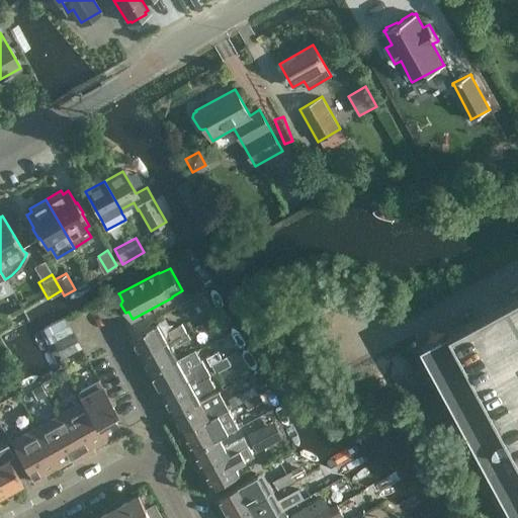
[(187,318),(209,306),(202,292),(180,305),(187,318)]
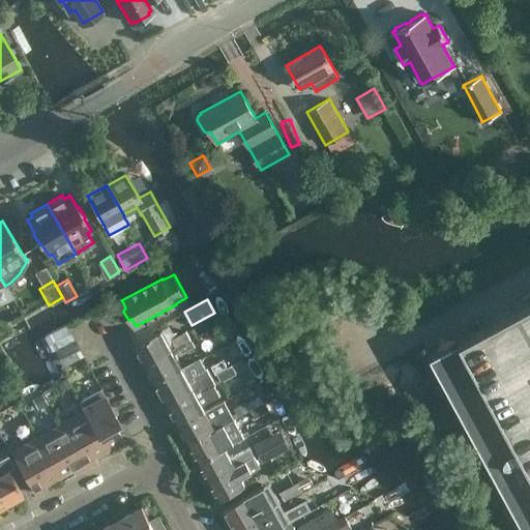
[(529,529),(529,299),(432,354),(527,529),(529,529)]
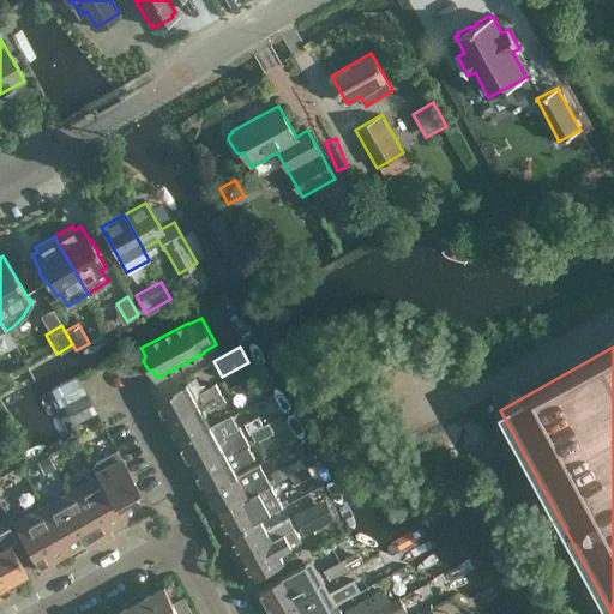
[(254,372),(238,381),(246,395),(263,386),(254,372)]
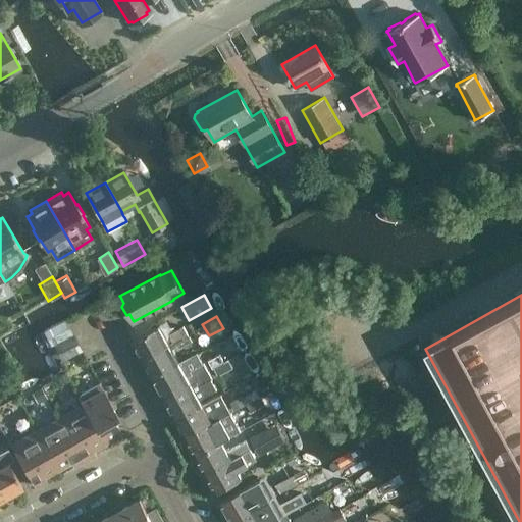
[(142,359),(170,344),(188,334),(184,326),(166,335),(161,325),(132,340),(142,359)]
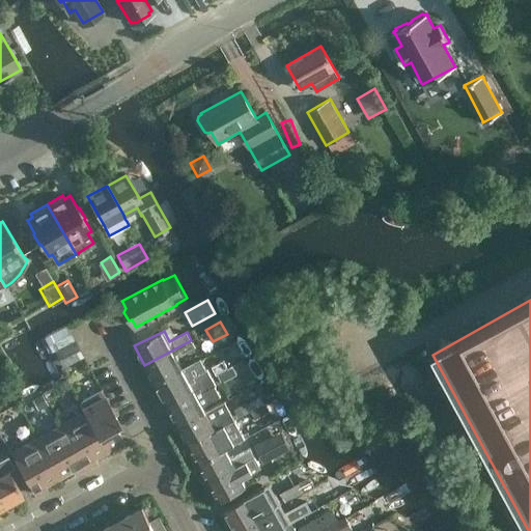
[(62,362),(80,353),(74,340),(56,350),(62,362)]
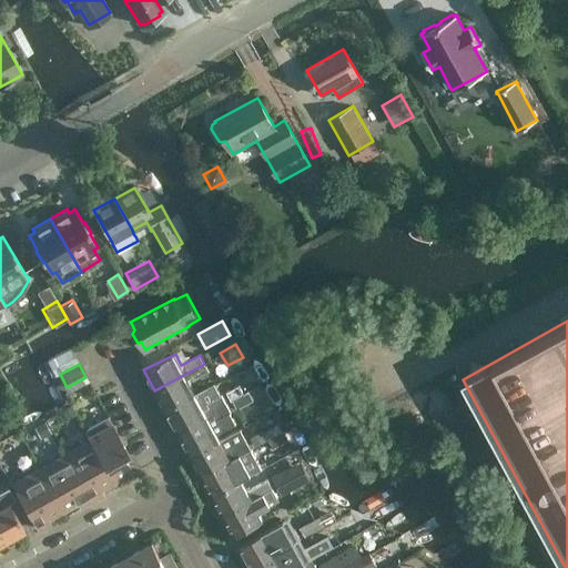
[(165,411),(196,393),(191,383),(210,373),(204,364),(185,374),(154,391),(165,411)]
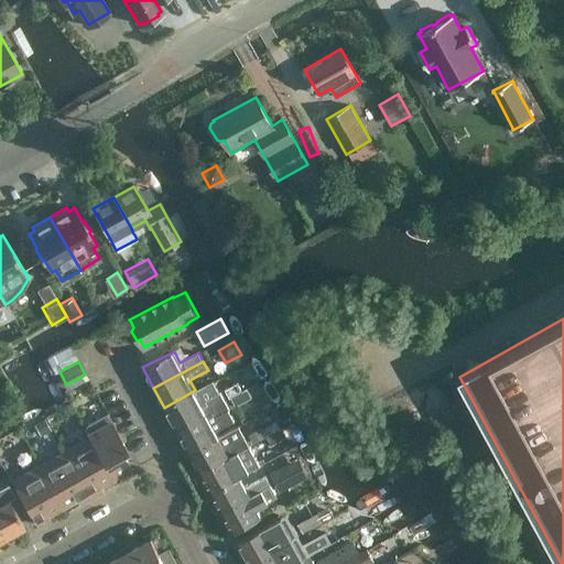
[(175,427),(206,411),(225,400),(220,392),(219,392),(213,380),(195,390),(164,408),(175,427)]
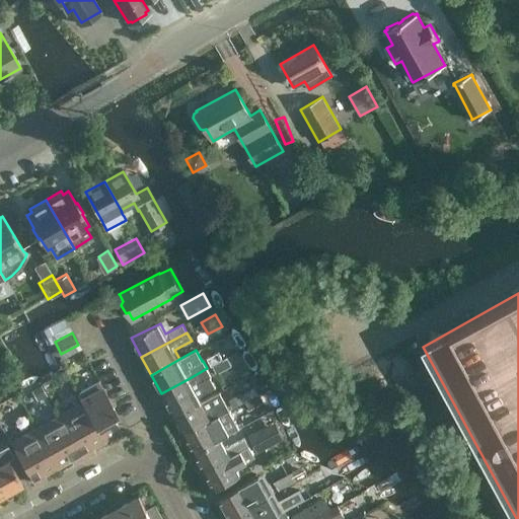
[(219,351),(207,357),(211,366),(223,359),(219,351)]
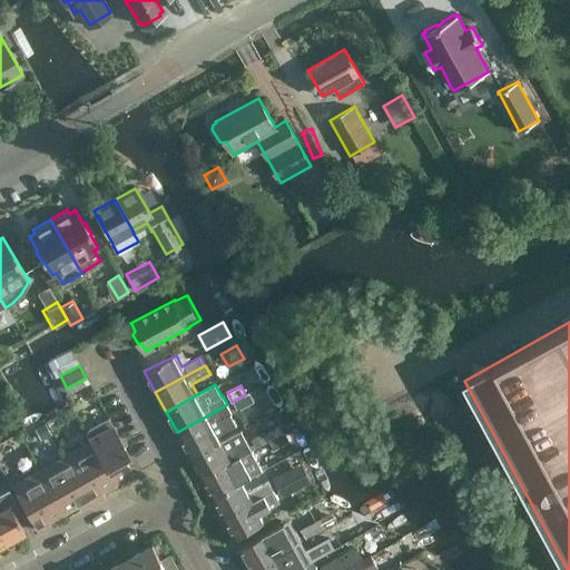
[(249,393),(233,402),(238,411),(254,402),(249,393)]
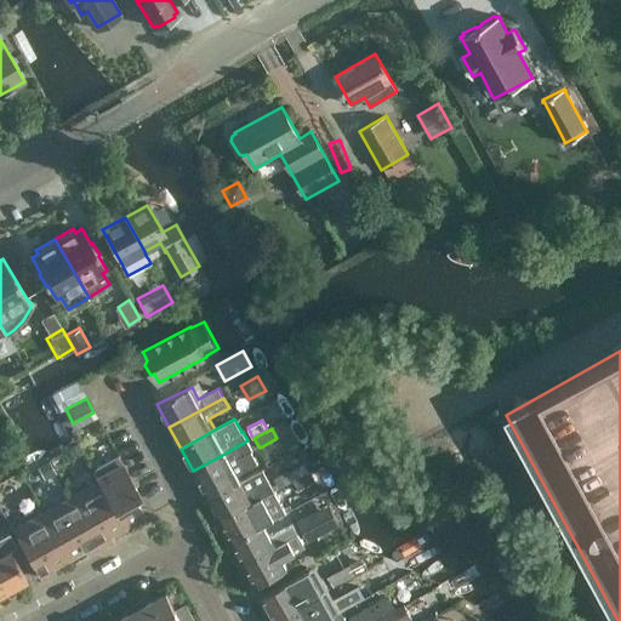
[(208,499),(241,479),(239,474),(258,463),(251,450),(252,450),(248,440),(227,453),(193,471),(208,499)]
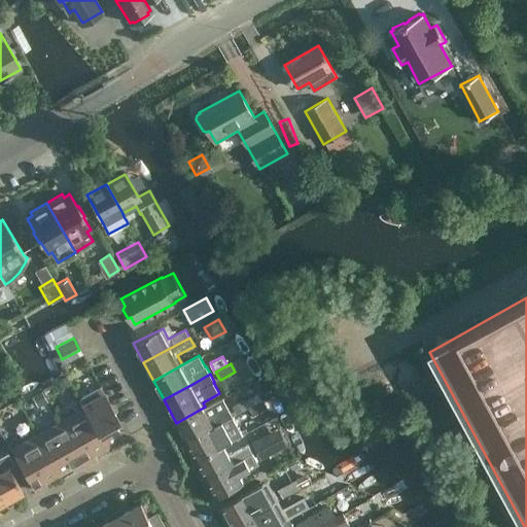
[(65,376),(57,380),(61,389),(70,384),(65,376)]
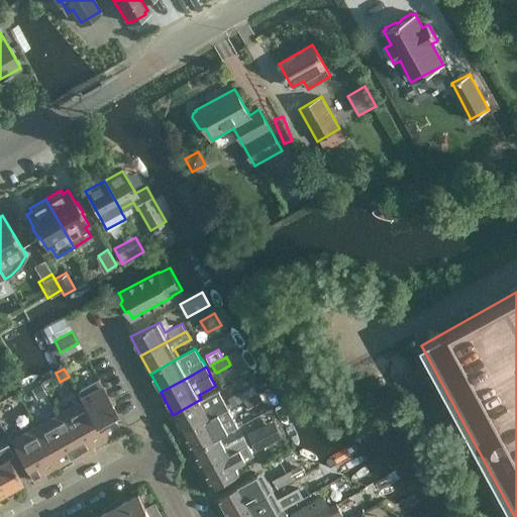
[(97,379),(77,390),(82,398),(81,398),(83,402),(103,436),(119,428),(110,413),(115,411),(102,387),(97,379)]
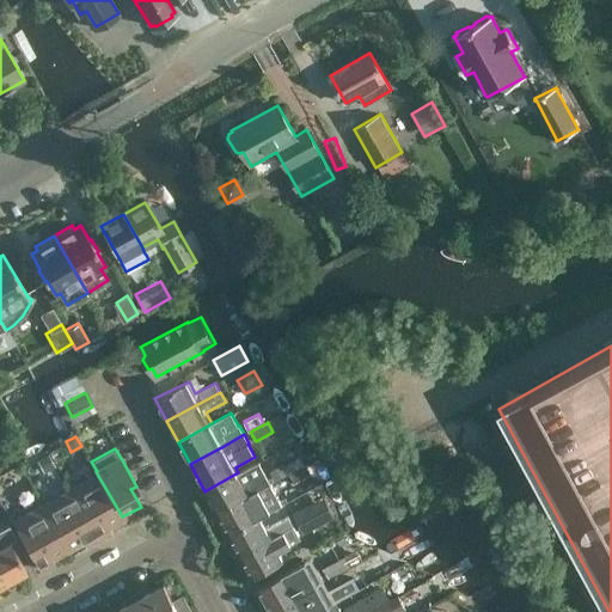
[(47,453),(36,460),(43,473),(55,466),(47,453)]
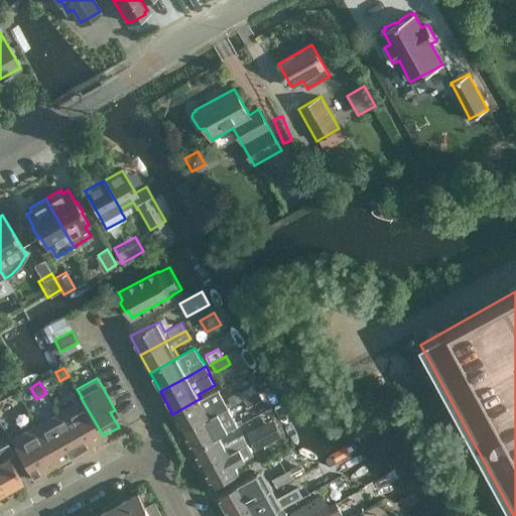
[(218,389),(201,398),(172,414),(181,430),(210,415),(227,405),(218,389)]
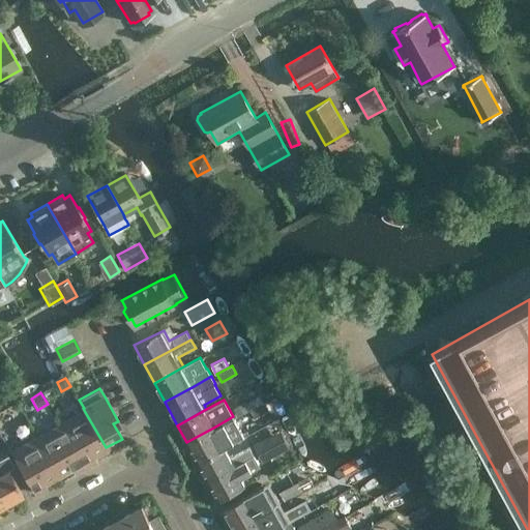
[(245,402),(234,408),(238,416),(249,410),(245,402)]
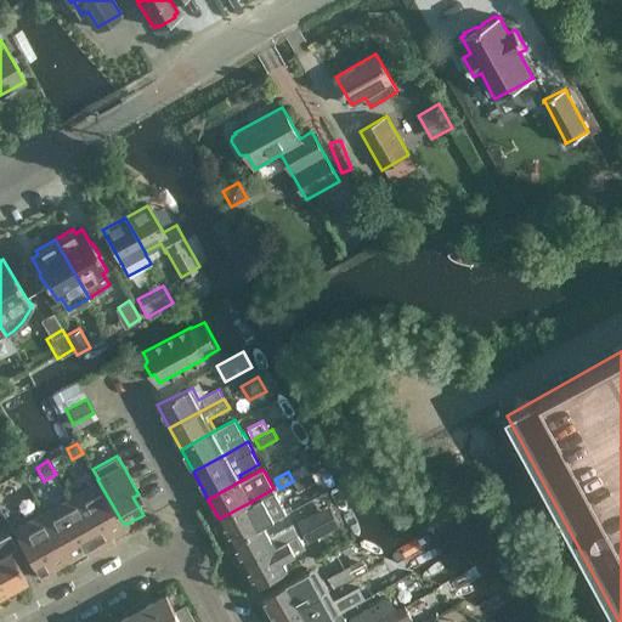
[(310,473),(294,482),(299,491),(316,482),(316,481),(311,473),(310,473)]
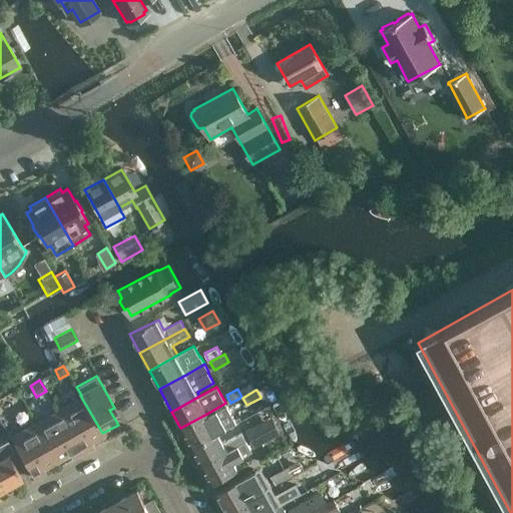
[(85,443),(102,433),(82,399),(59,412),(81,451),(88,447),(85,443)]
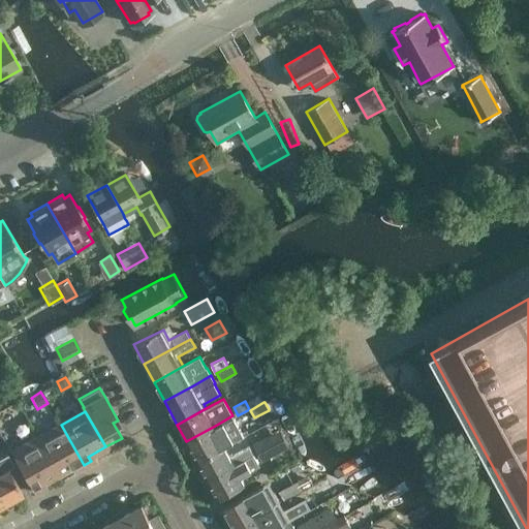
[(232,415),(215,426),(186,441),(196,461),(225,444),(243,435),(232,415)]
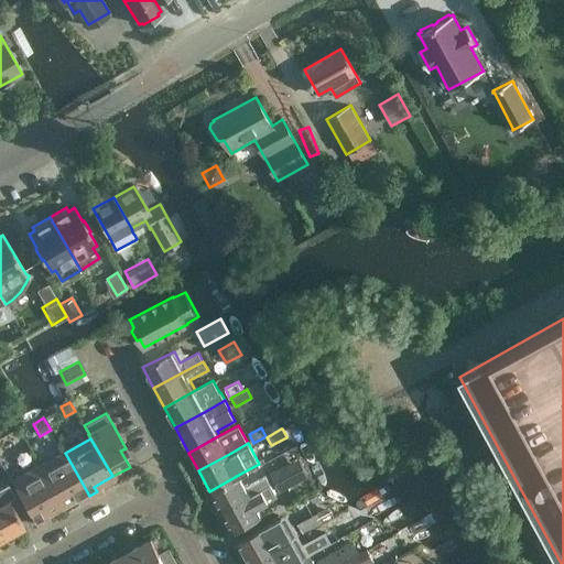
[(83,499),(89,496),(65,453),(40,467),(61,506),(80,495),(83,499)]
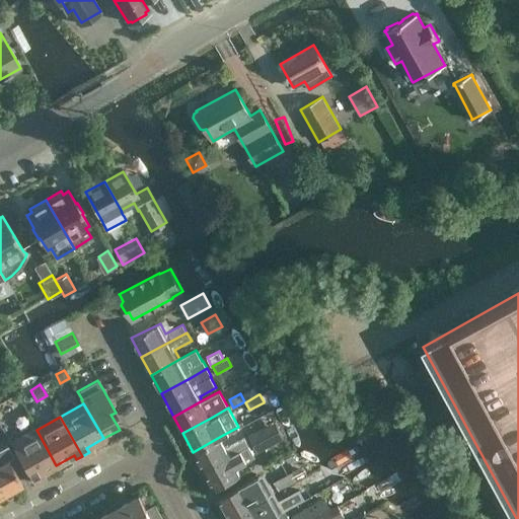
[(262,429),(249,436),(253,444),(266,437),(262,429)]
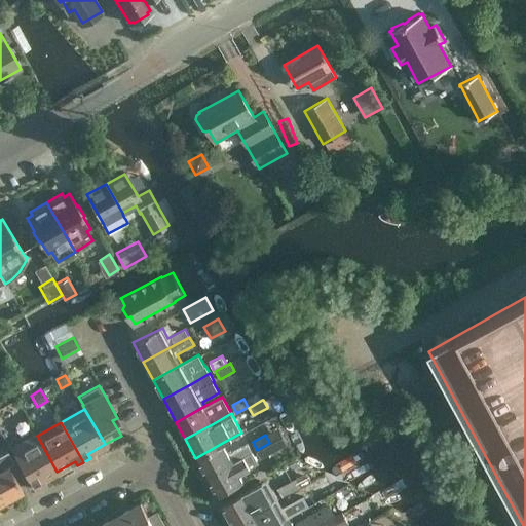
[(39,481),(57,472),(37,436),(12,450),(35,490),(42,486),(39,481)]
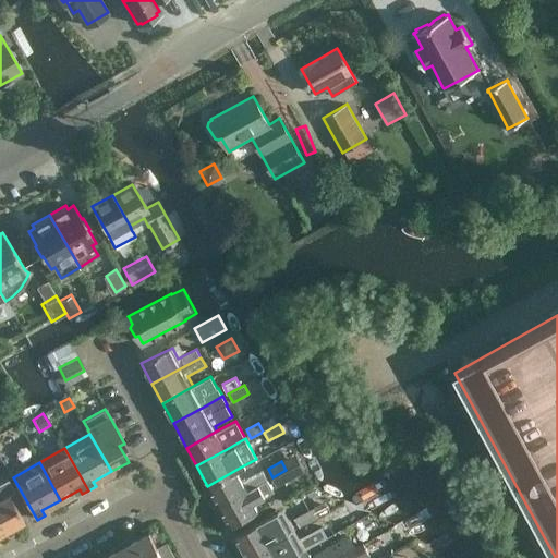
[(238,469),(207,486),(219,507),(268,481),(264,471),(244,482),(238,469)]
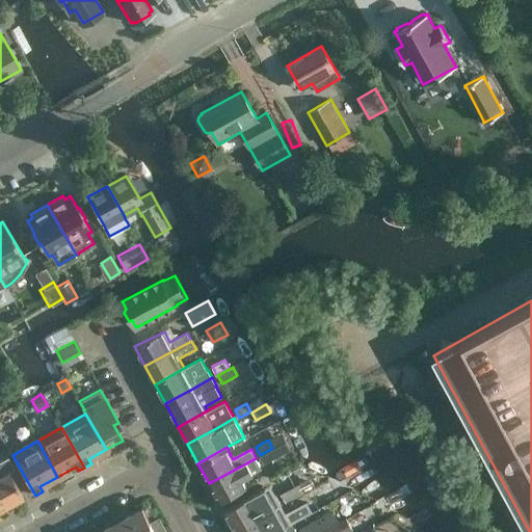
[(272,448),(260,455),(264,462),(277,456),(272,448)]
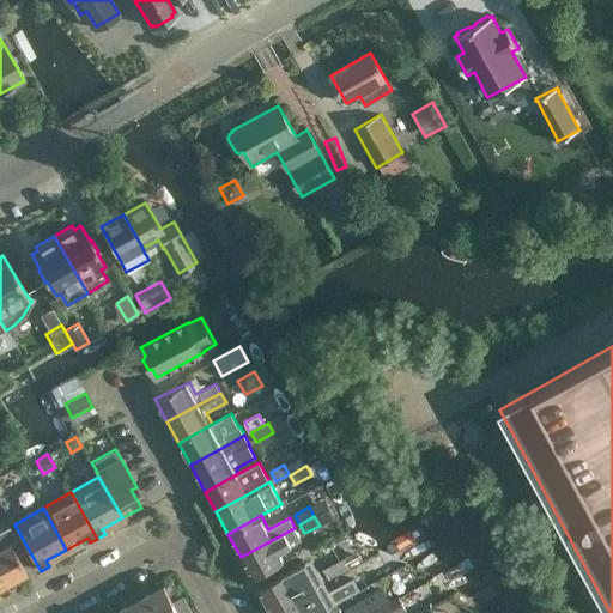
[(0,584),(1,587),(26,572),(10,544),(17,540),(8,526),(0,530),(0,584)]
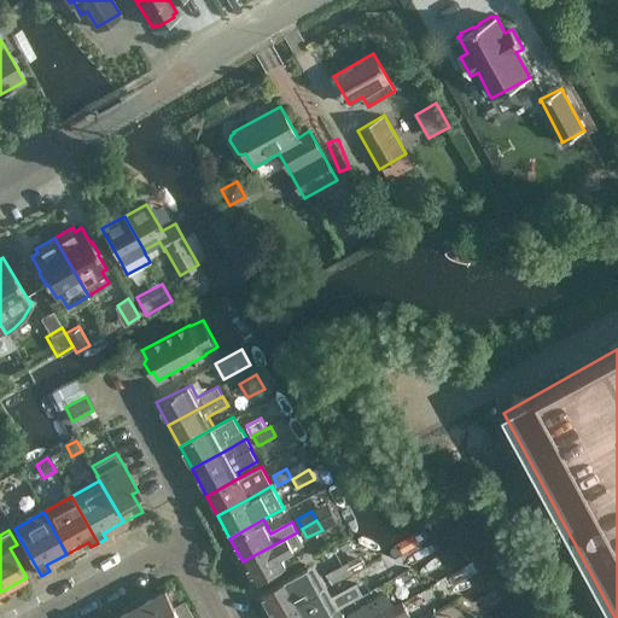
[(287,565),(283,555),(293,549),(292,548),(303,542),(297,532),(243,561),(255,583),(287,565)]
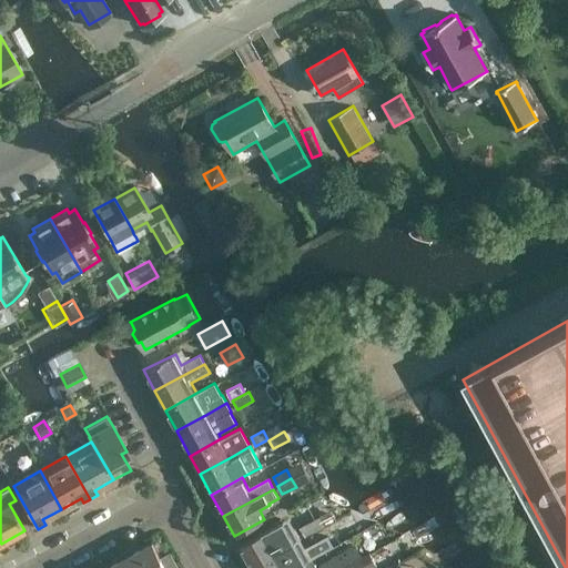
[(318,516),(300,527),(300,528),(306,538),(321,528),(325,527),(320,517),(318,516)]
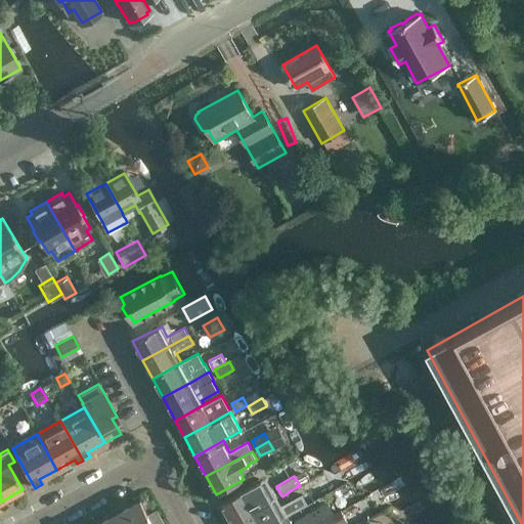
[(248,488),(220,503),(231,523),(277,497),(272,488),(266,478),(261,481),(248,488)]
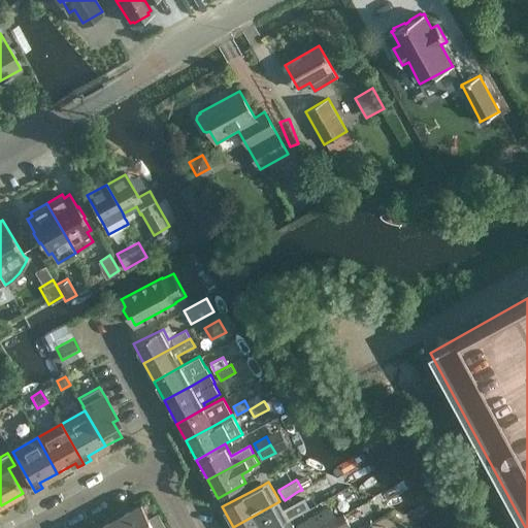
[(279,501),(233,527),(272,527),(290,519),(309,507),(304,497),(288,506),(284,508),(279,501)]
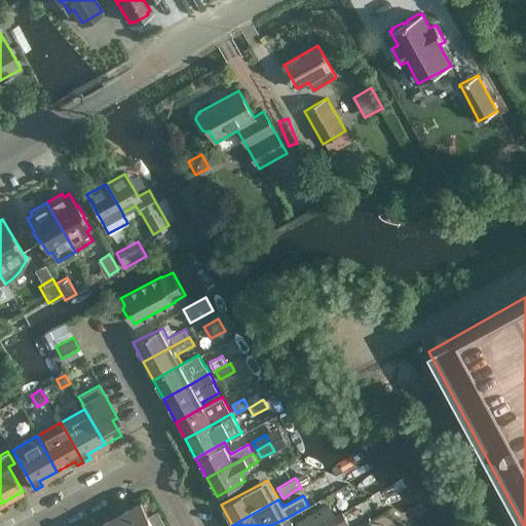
[(120,514),(127,525),(164,525),(165,525),(164,525),(161,525),(155,514),(149,517),(142,502),(120,514)]
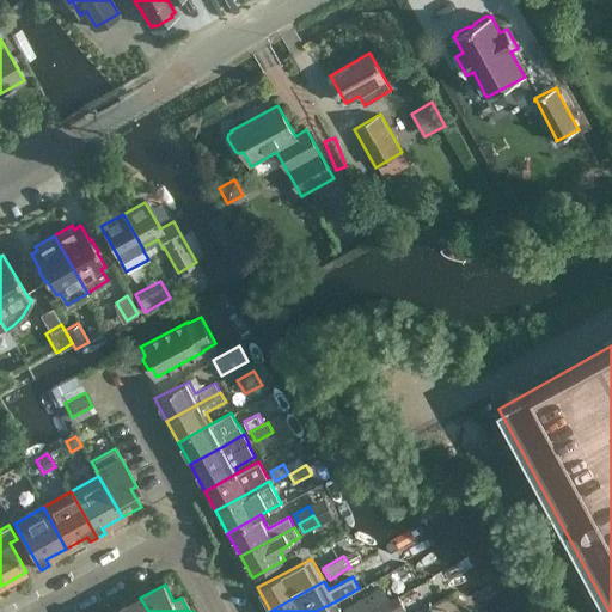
[(347,611),(366,611),(390,599),(383,587),(344,607),(347,611)]
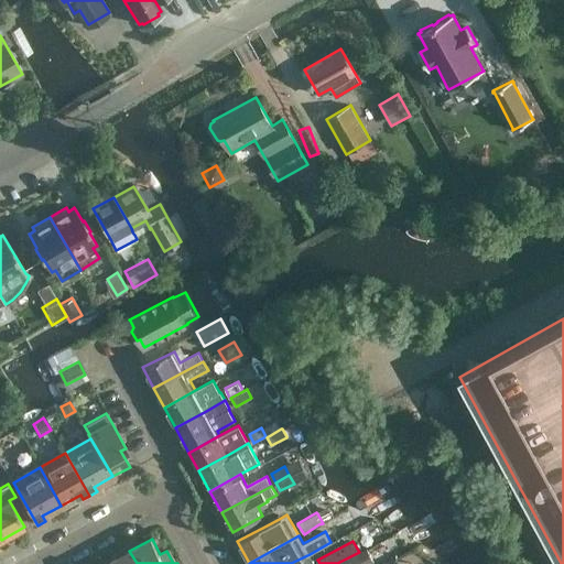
[(359,552),(337,563),(372,563),(375,563),(367,548),(359,552)]
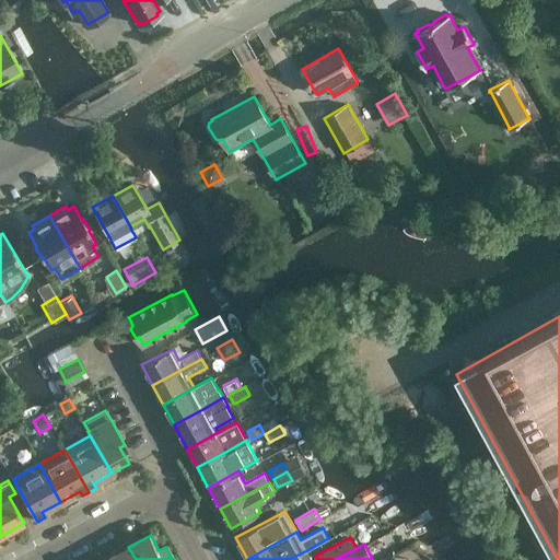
[(106,559),(136,559),(128,547),(106,559)]
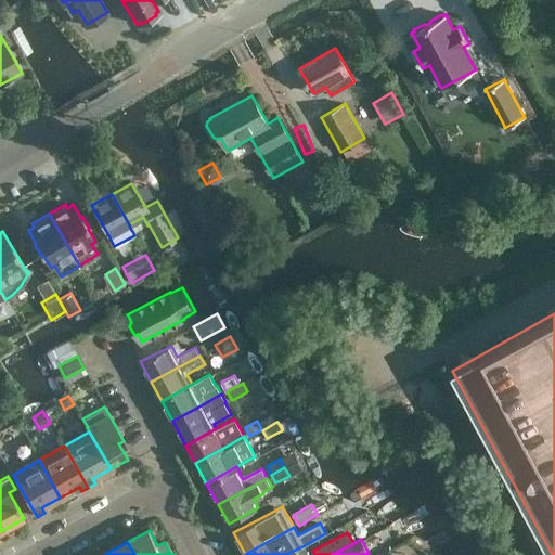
[(310,554),(305,545),(286,554),(310,554)]
